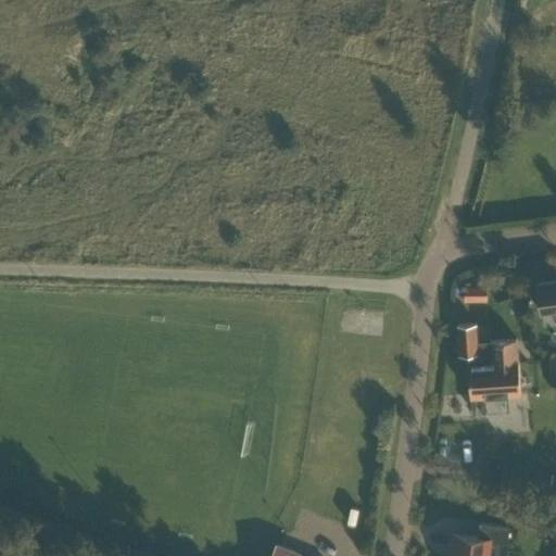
[(555,279),(538,282),(542,313),(555,310),(555,279)]
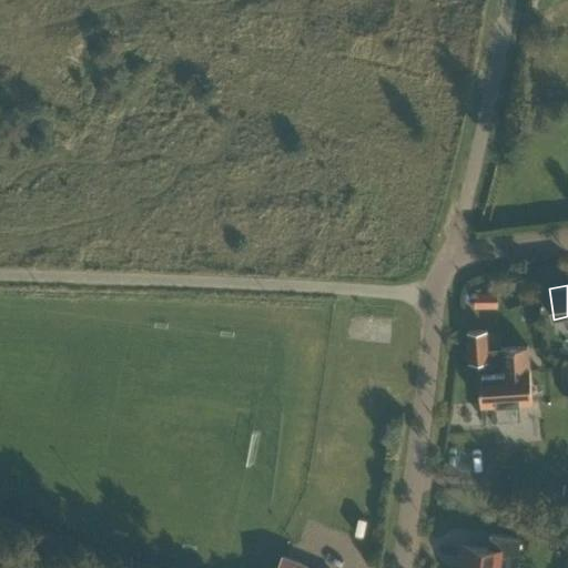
[(497,292),(496,292),(474,292),(475,307),(497,306),(497,292)]
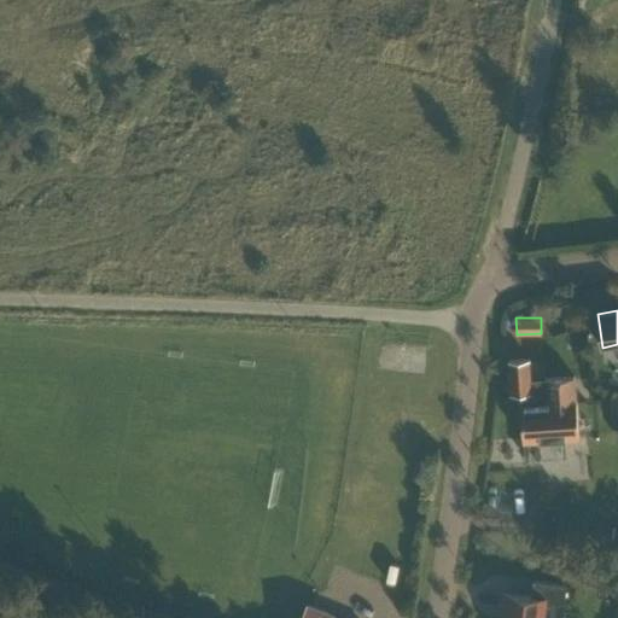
[(509,394),(520,392),(532,391),(531,357),(507,360),(509,394)]
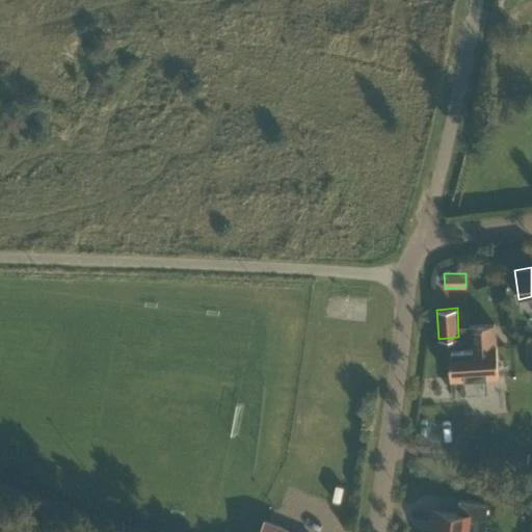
[(494,323),(463,325),(464,337),(458,337),(448,338),(451,378),(452,378),(453,394),(480,392),(479,376),(499,375),(496,345),(494,323)]
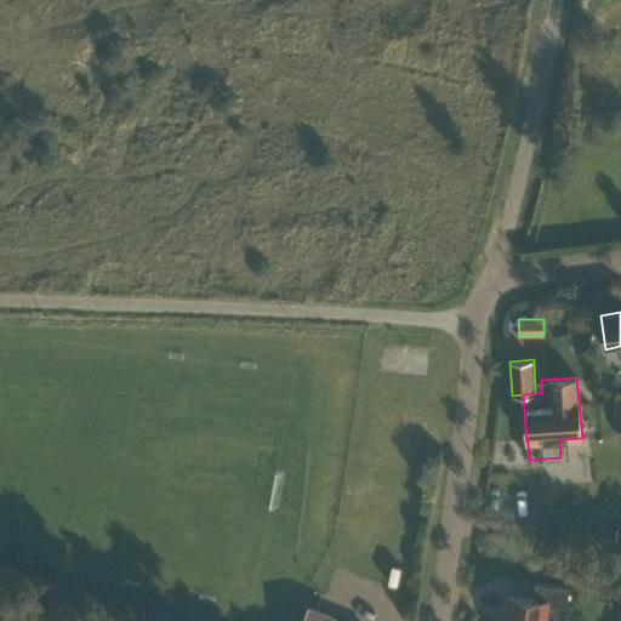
[(542,620),(546,603),(567,605),(569,587),(535,584),(534,598),(507,594),(503,620),(542,620)]
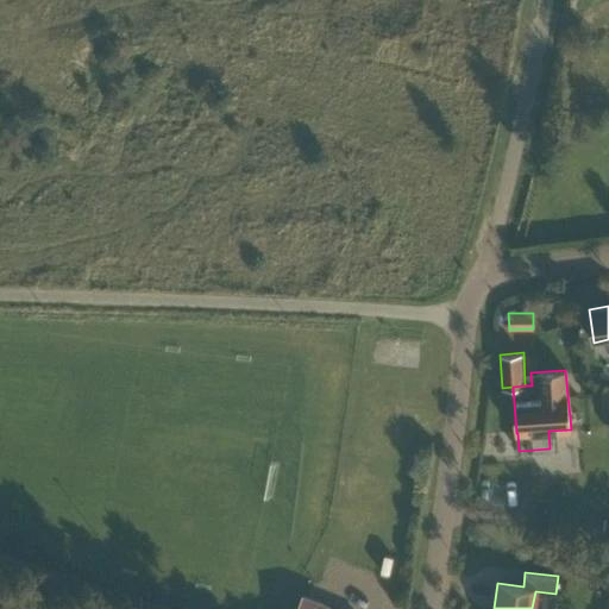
[(326,608),(328,606),(306,596),(301,608),(326,608)]
